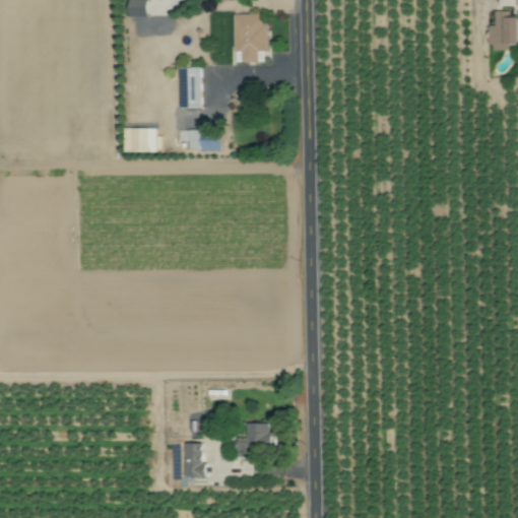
[(128,0),(128,16),(147,16),(146,0),(128,0)]
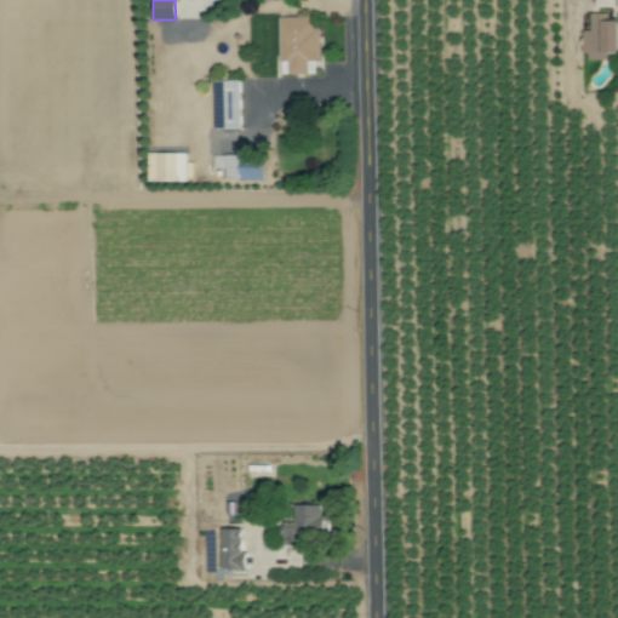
[(318,61),(318,28),(310,28),(310,17),(278,17),(278,74),(307,74),(307,61),(318,61)]
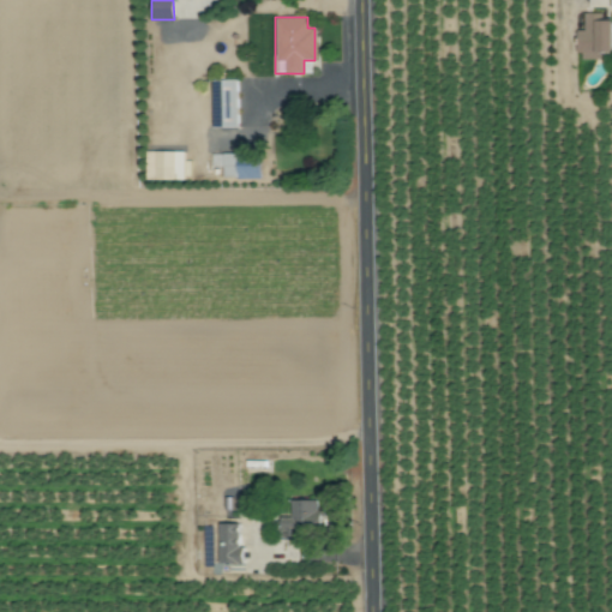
[(611,57),(611,18),(577,18),(577,57),(611,57)]
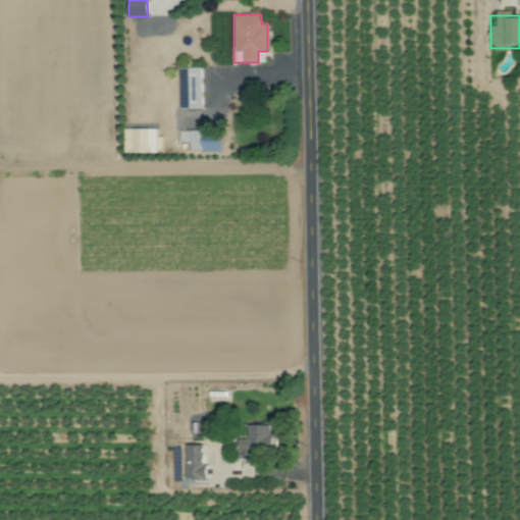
[(200,109),(200,67),(180,67),(180,109),(200,109)]
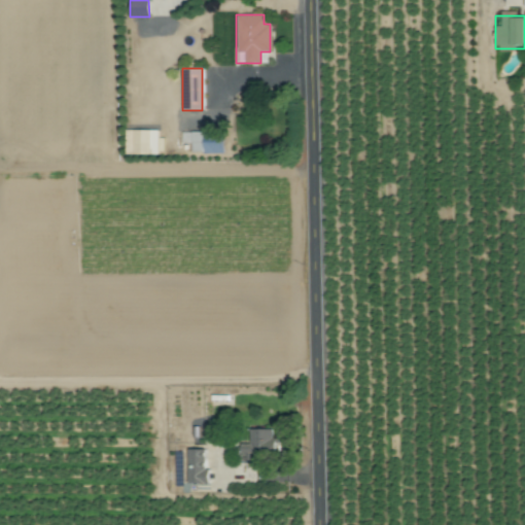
[(190,153),(215,153),(215,132),(180,132),(180,144),(190,144),(190,153)]
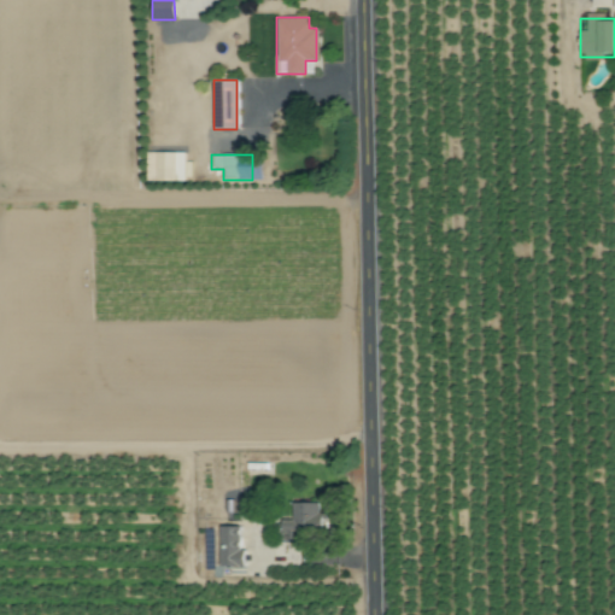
[(281,539),(327,538),(326,501),(290,502),(291,519),(280,519),(281,539)]
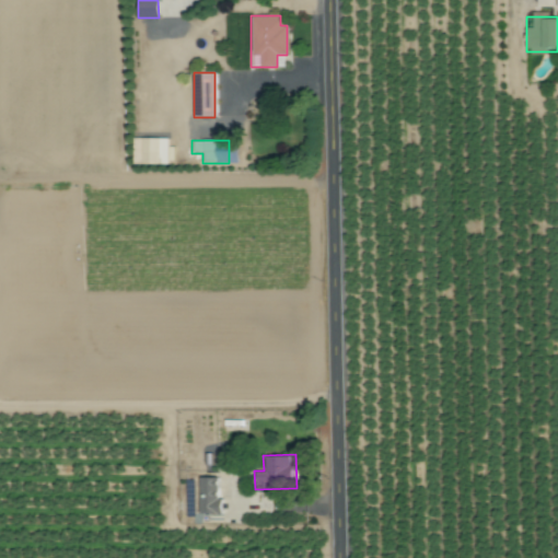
[(198,513),(218,513),(218,476),(198,476),(198,513)]
